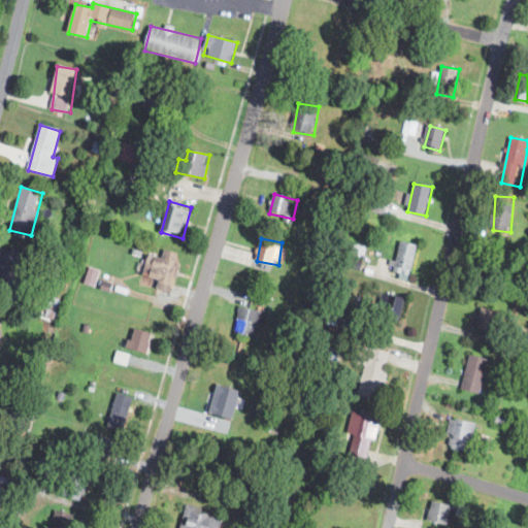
[(399,239),(392,271),(406,275),(415,243),(399,239)]
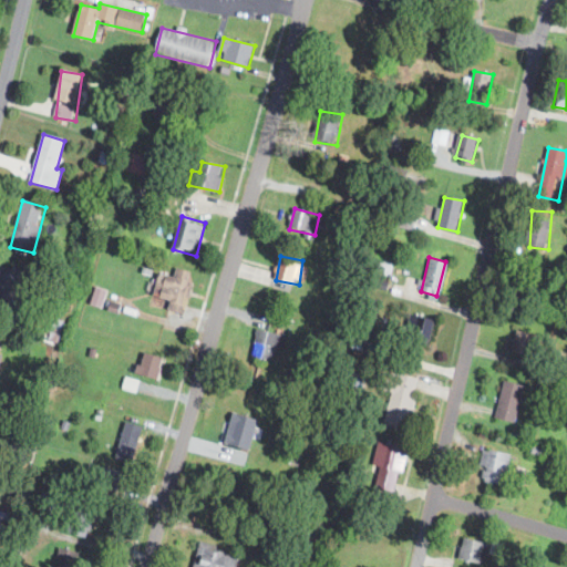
[(194,271),(176,268),(175,277),(161,275),(154,306),(186,312),(194,271)]
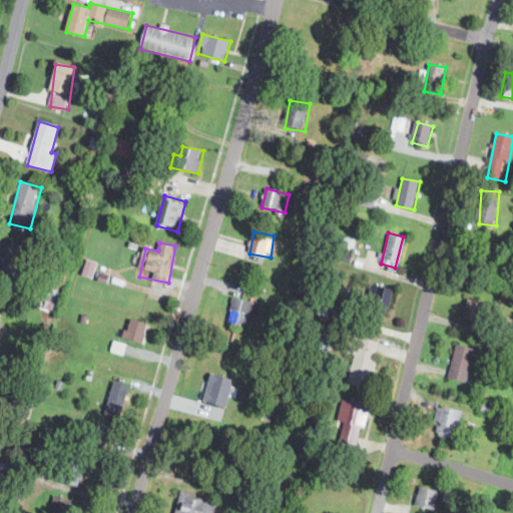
[(339,271),(328,268),(324,285),(335,288),(339,271)]
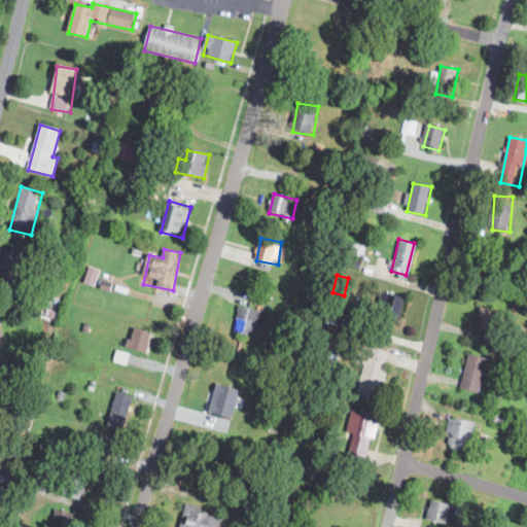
[(399,322),(406,297),(379,290),(373,315),(399,322)]
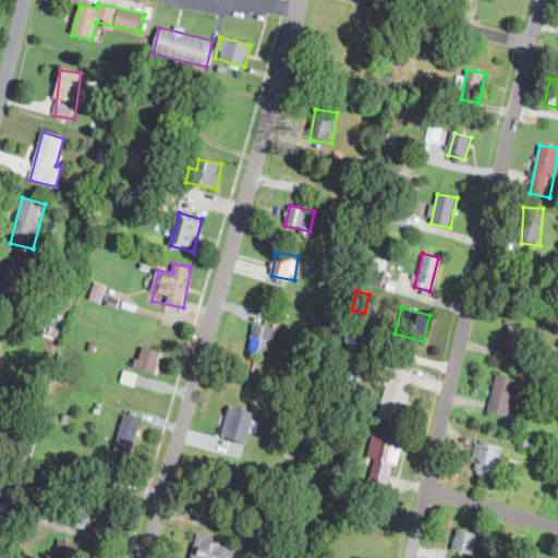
[(284,332),(253,323),(244,351),(266,358),(271,342),(280,344),(284,332)]
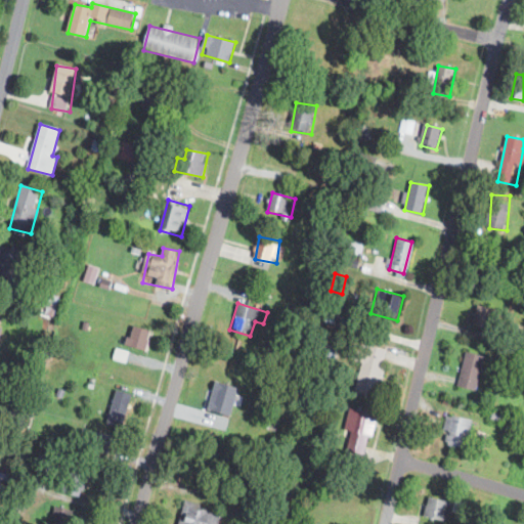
[(474,325),(496,331),(501,311),(478,305),(474,325)]
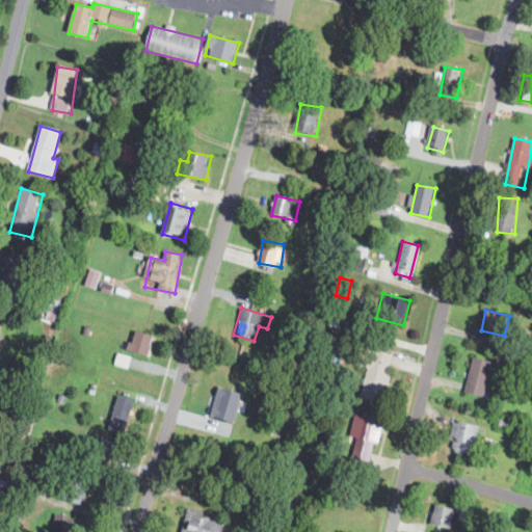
[(130,351),(149,356),(154,337),(135,330),(130,351)]
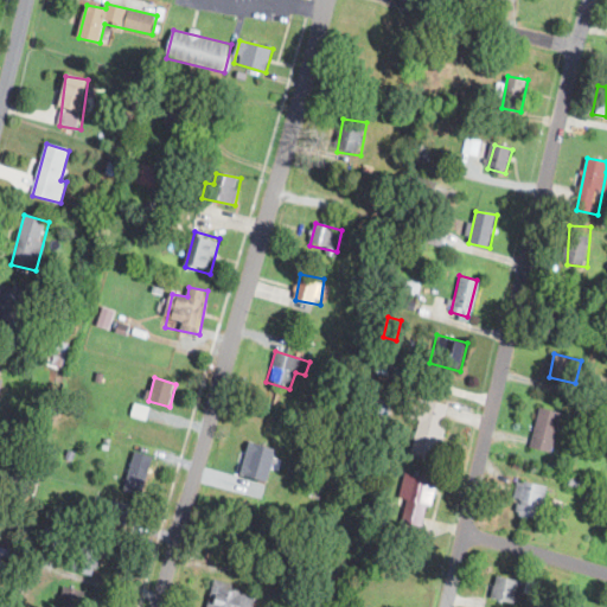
[(436,461),(449,406),(425,400),(411,455),(436,461)]
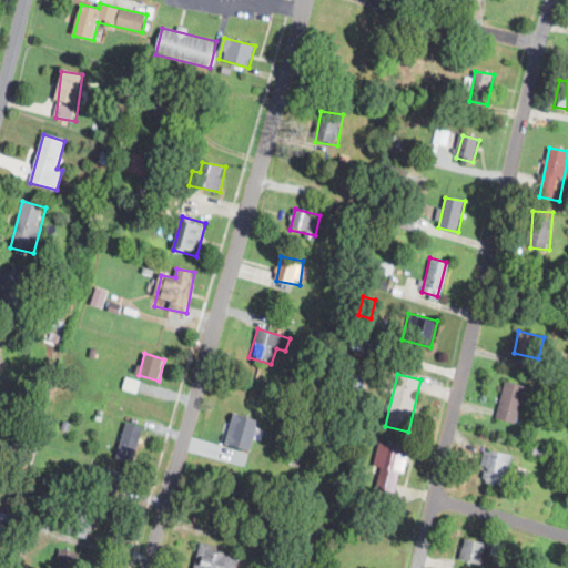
[(526,386),(507,383),(498,419),(517,424),(526,386)]
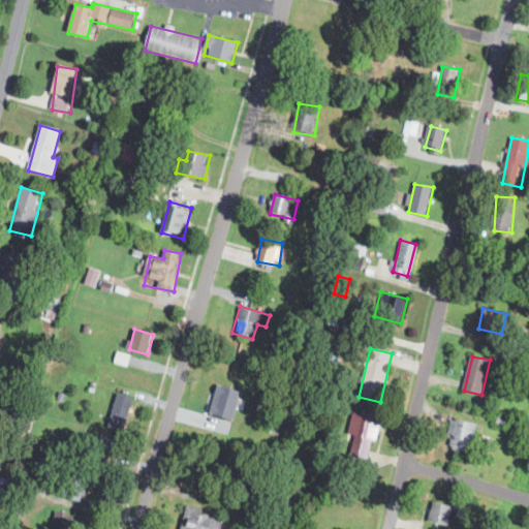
[(211,385),(206,413),(230,418),(236,390),(211,385)]
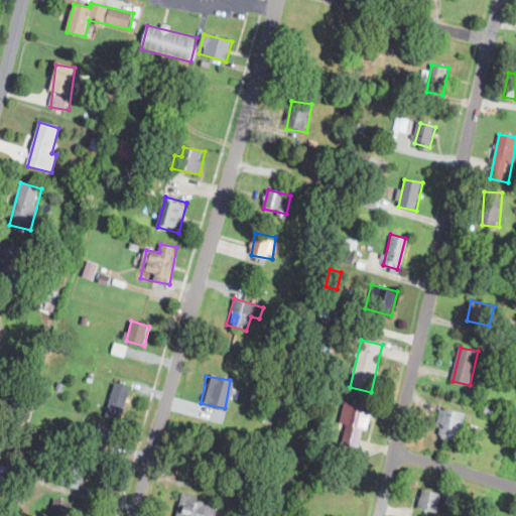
[(131,389),(116,384),(105,417),(120,422),(131,389)]
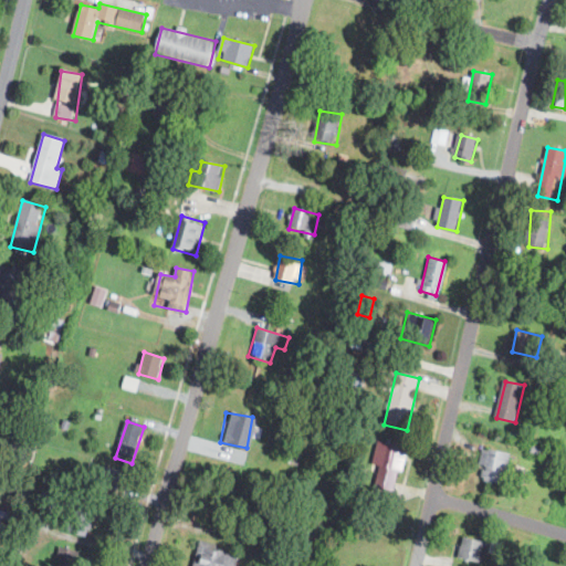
[(219,451),(238,457),(240,449),(222,443),(219,451)]
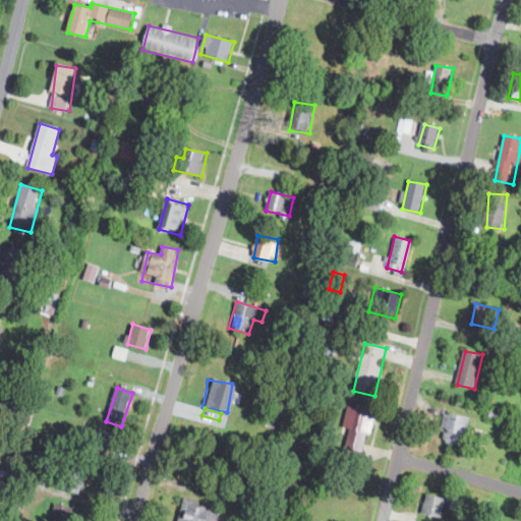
[(345,449),(366,452),(372,411),(350,408),(345,449)]
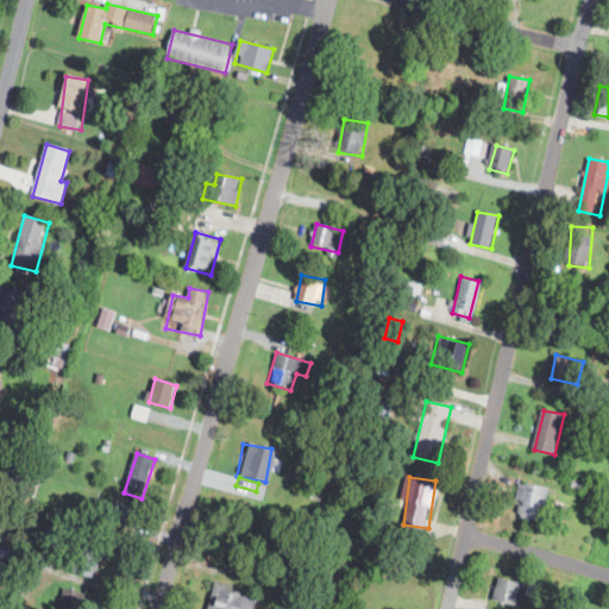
[(546,523),(554,490),(522,483),(514,516),(546,523)]
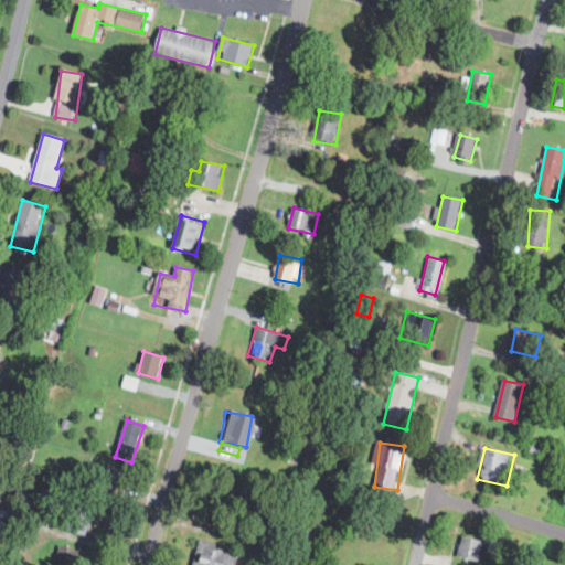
[(66,526),(84,537),(103,507),(84,496),(66,526)]
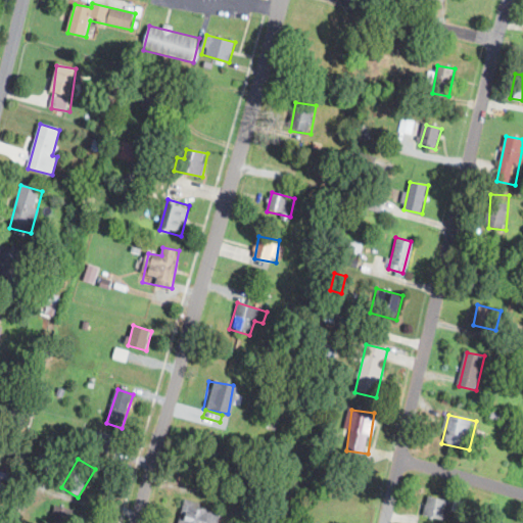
[(452,500),(429,494),(425,514),(447,520),(452,500)]
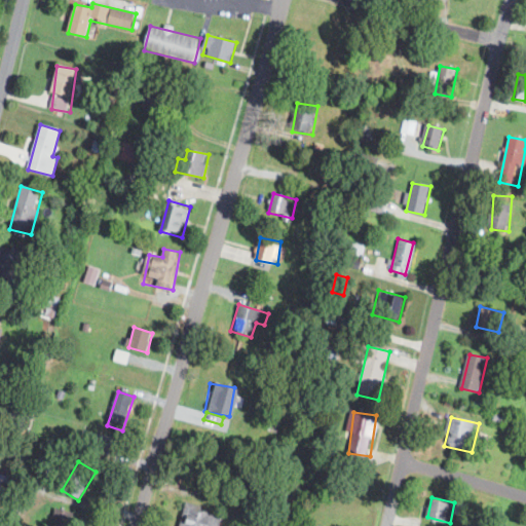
[(221,525),(224,512),(184,504),(179,525),(221,525)]
